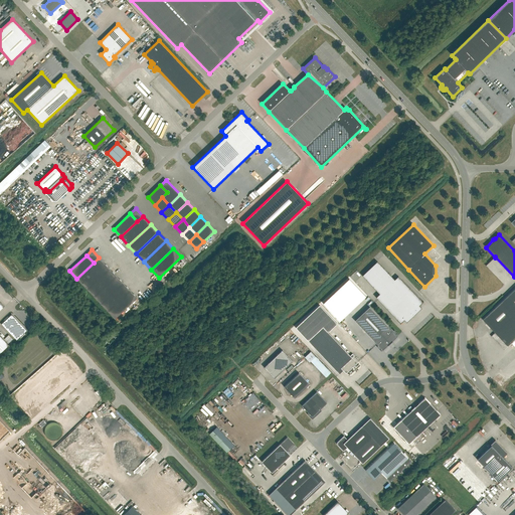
[(99,258),(94,263),(76,279),(84,287),(107,266),(99,258)]
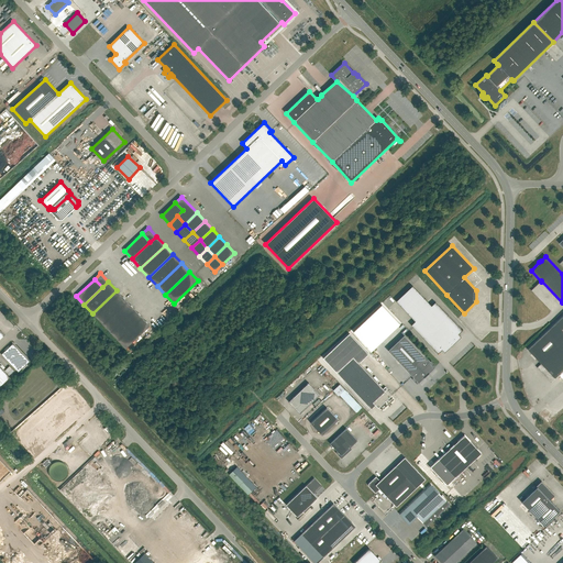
[(438,354),(442,350),(444,353),(461,337),(459,334),(463,330),(462,330),(435,302),(431,306),(412,286),(396,301),(415,321),(411,326),(438,353),(438,354)]
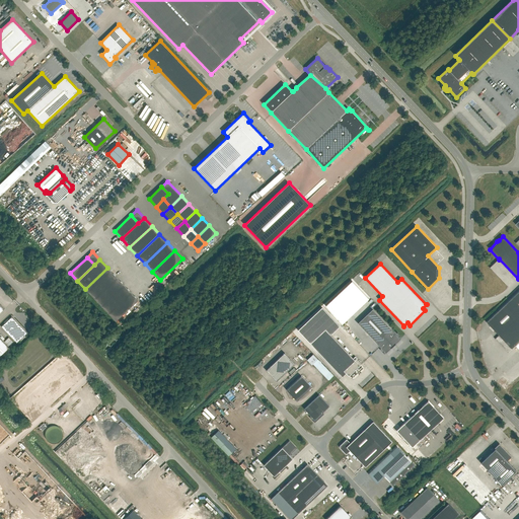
[(92,297),(116,276),(107,268),(85,289),(92,297)]
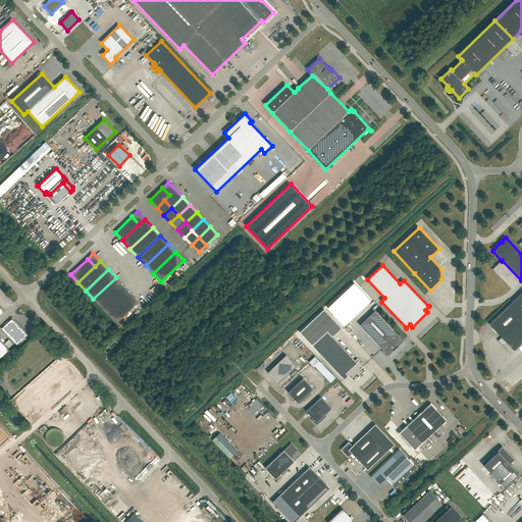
[(101,307),(123,285),(116,277),(93,299),(101,307)]
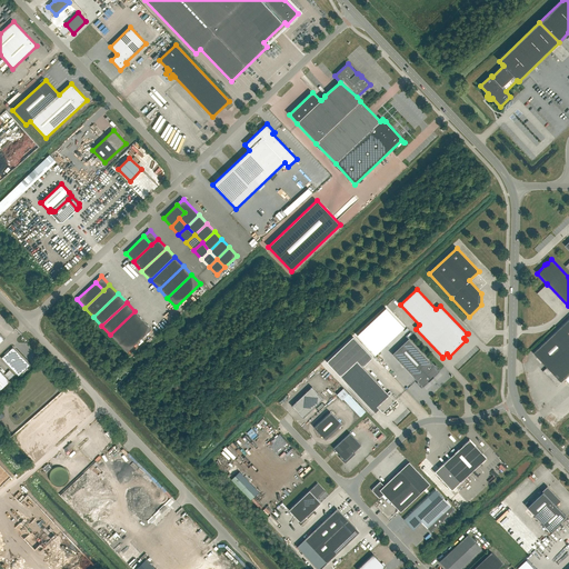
[(119,343),(143,320),(135,311),(110,335),(119,343)]
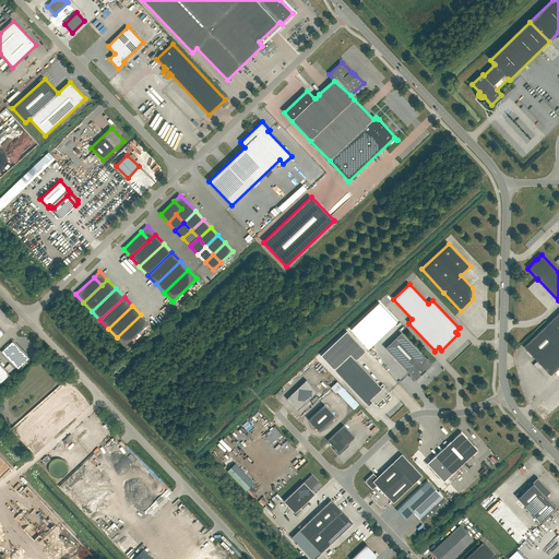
[(558,312),(523,346),(537,361),(533,365),(547,379),(555,371),(558,376),(558,312)]
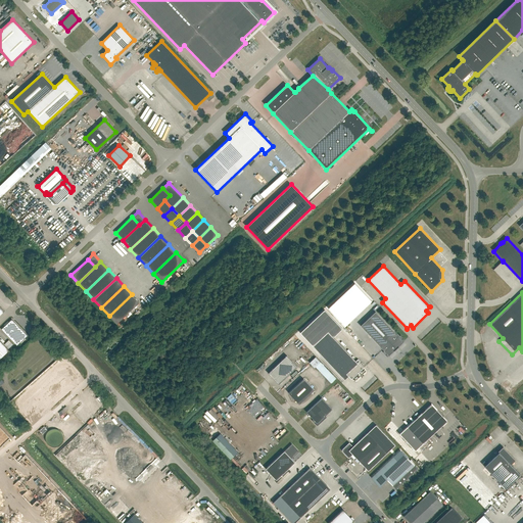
[(116,324),(139,302),(132,294),(109,316),(116,324)]
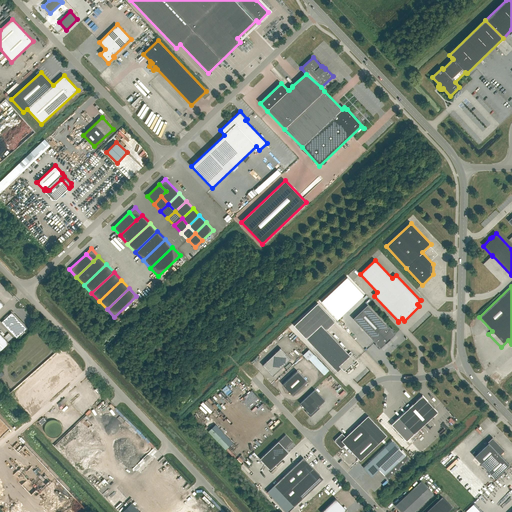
[(318,303),(294,326),(306,339),(337,372),(341,368),(344,371),(356,360),(350,355),(352,353),(350,351),(348,354),(321,325),(330,316),(318,303)]
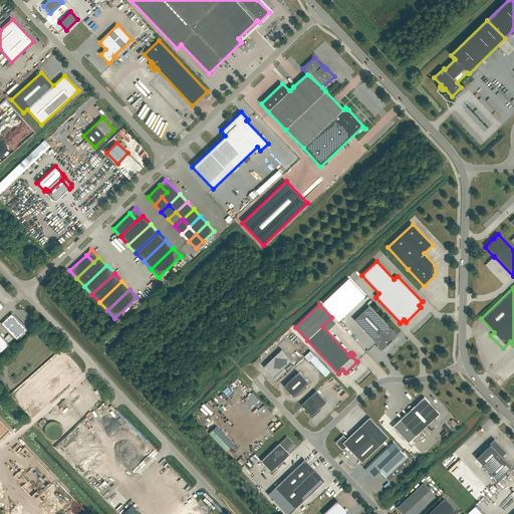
[(389,326),(368,306),(354,320),(381,349),(397,335),(389,326)]
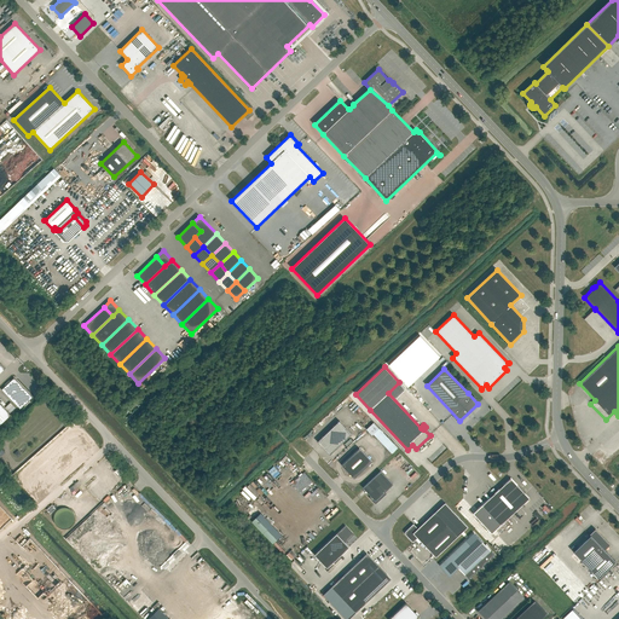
[(28,401),(33,398),(15,379),(10,382),(10,381),(5,385),(6,386),(1,389),(19,409),(24,405),(24,406),(29,401),(28,401)]
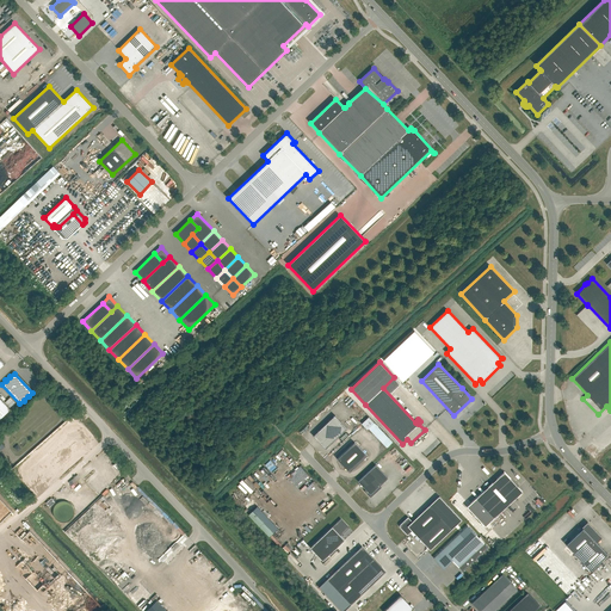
[(0,397),(0,419),(11,409),(0,397)]
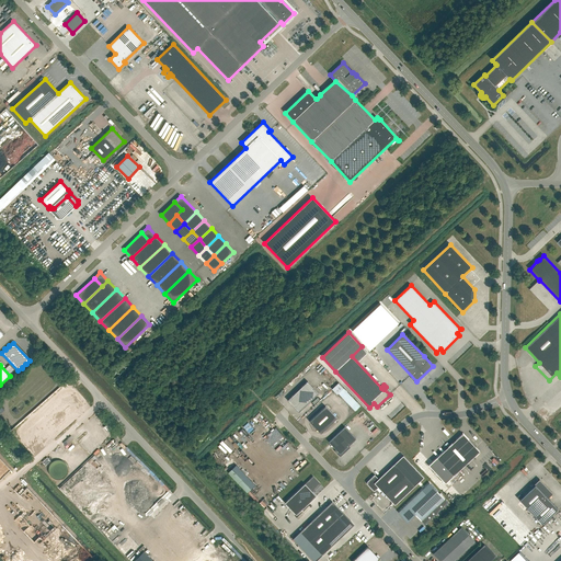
[(308,381),(287,400),(294,407),(299,412),(305,407),(319,393),(308,381)]
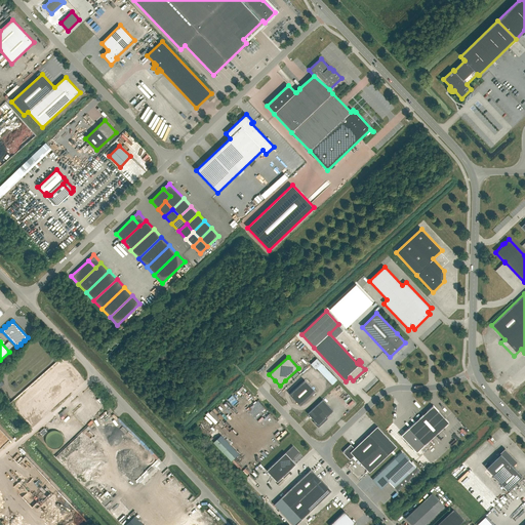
[(315,392),(305,380),(289,394),(300,406),(315,392)]
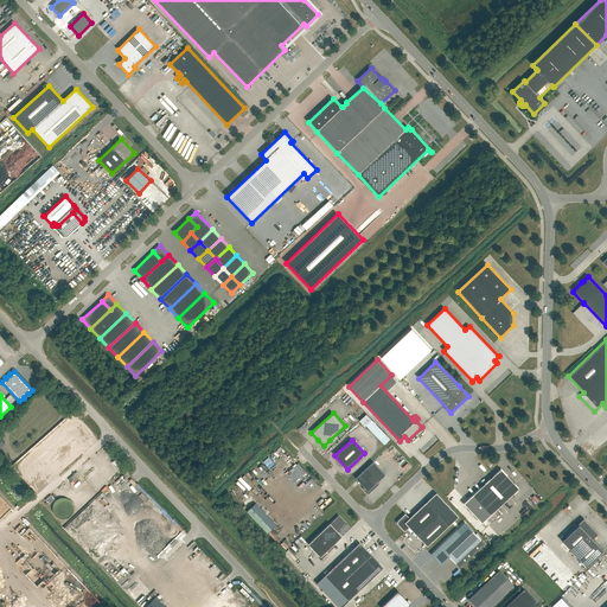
[(356,478),(364,486),(363,487),(363,489),(363,490),(365,492),(368,493),(369,493),(378,484),(377,483),(385,474),(374,461),(356,478)]
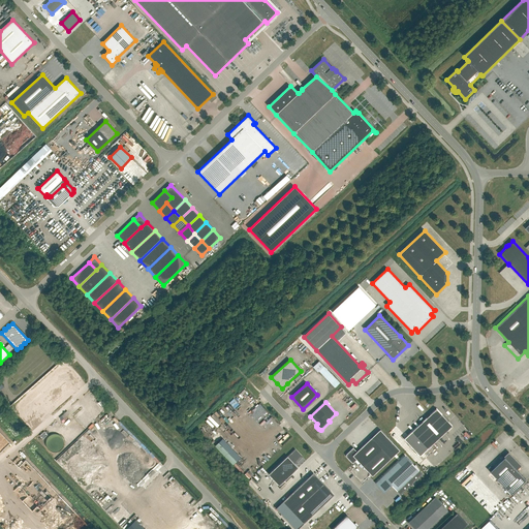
[(412,432),(404,439),(419,456),(428,448),(453,426),(436,409),(412,432)]
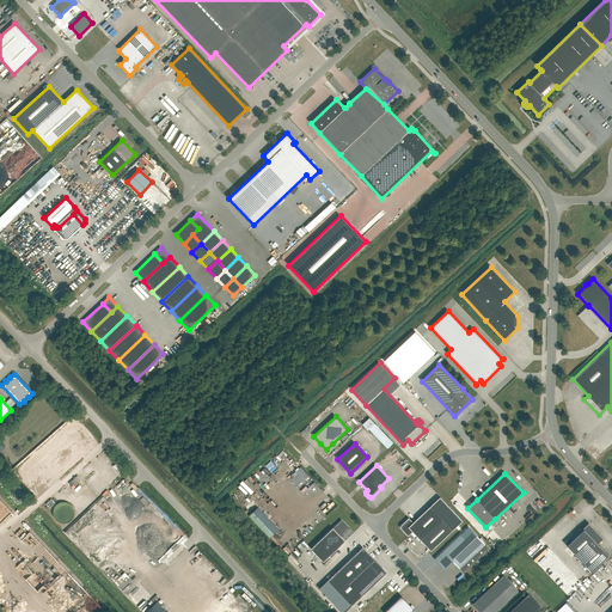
[(78,475),(69,483),(72,485),(80,478),(78,475)]
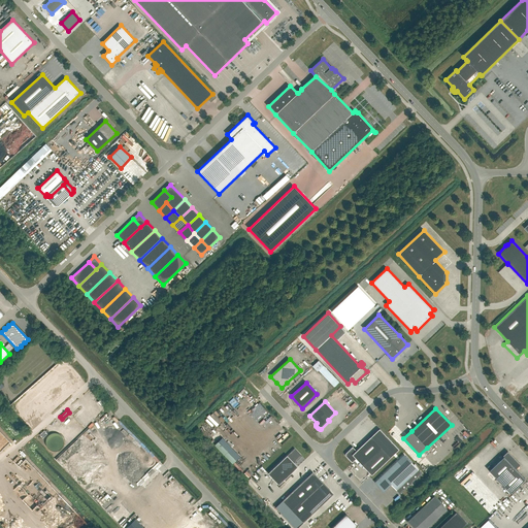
[(363,466),(371,475),(391,457),(399,450),(380,429),(375,433),(371,436),(356,451),(353,447),(347,453),(347,454),(347,456),(345,456),(352,462),(356,459),(363,466)]
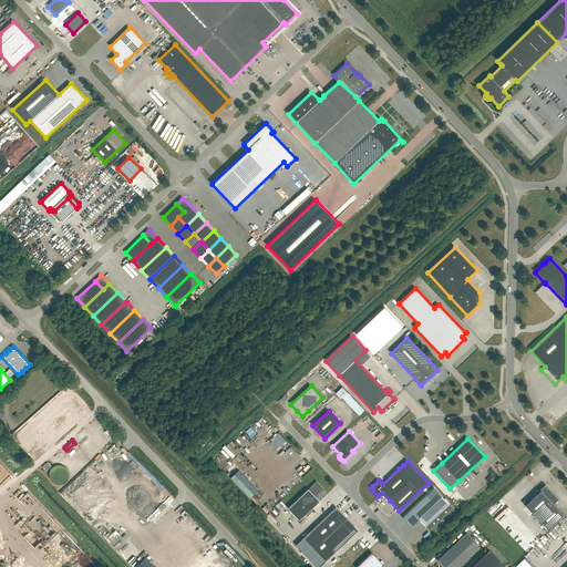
[(299,521),(320,502),(316,497),(325,490),(317,482),(288,508),(299,521)]
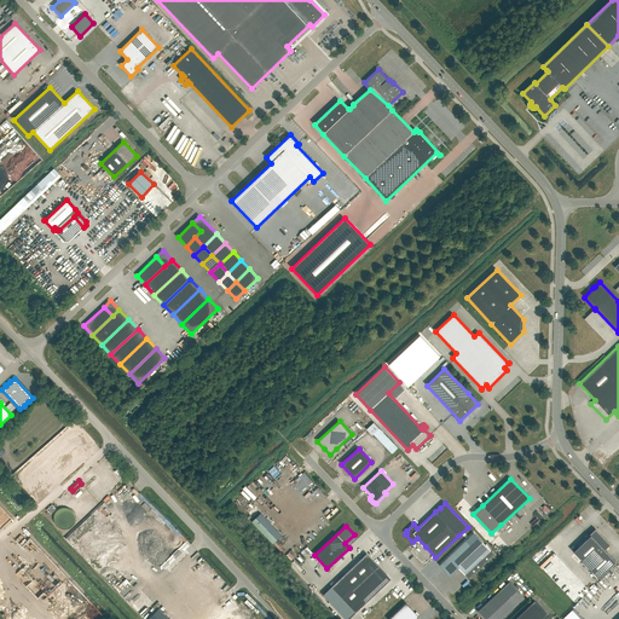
[(605,550),(609,544),(595,528),(590,534),(590,536),(573,551),(599,578),(615,561),(605,550)]
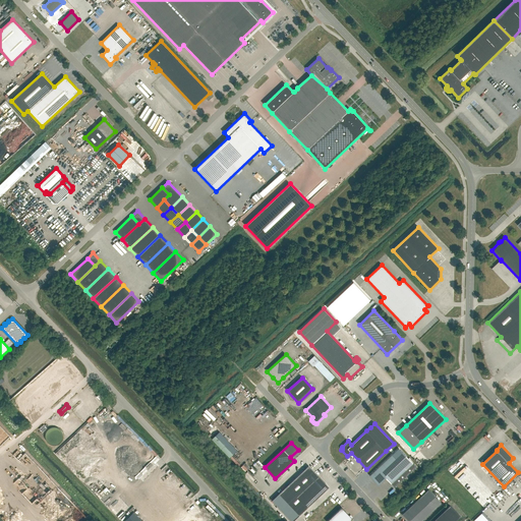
[(392,455),(369,476),(372,479),(373,478),(379,484),(386,478),(391,483),(395,487),(416,467),(399,449),(392,455)]
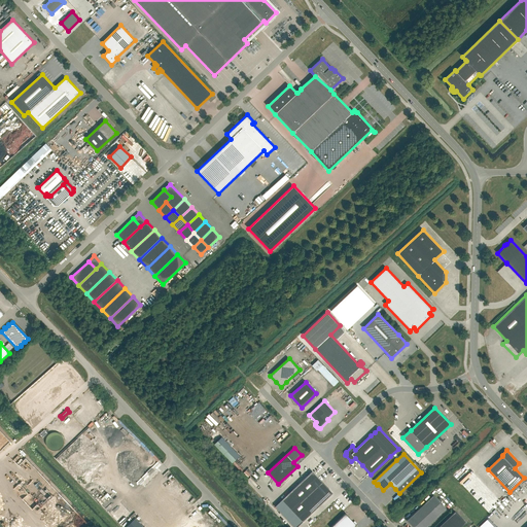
[(310,515),(332,493),(322,482),(312,471),(282,499),(303,521),(310,515)]
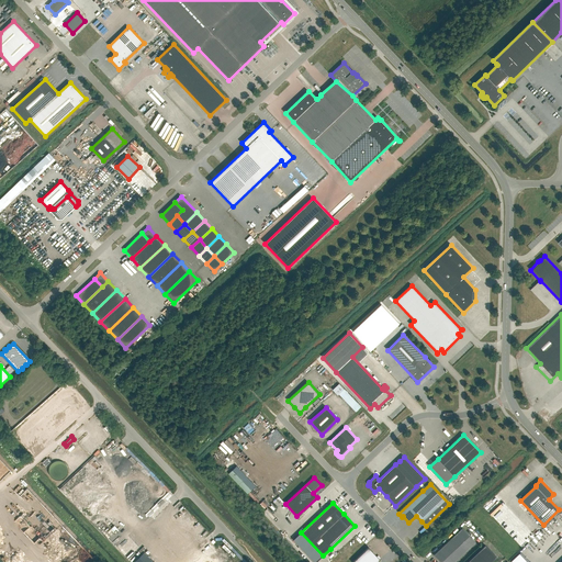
[(454,561),(475,542),(462,528),(442,547),(441,547),(433,554),(439,561),(454,561)]
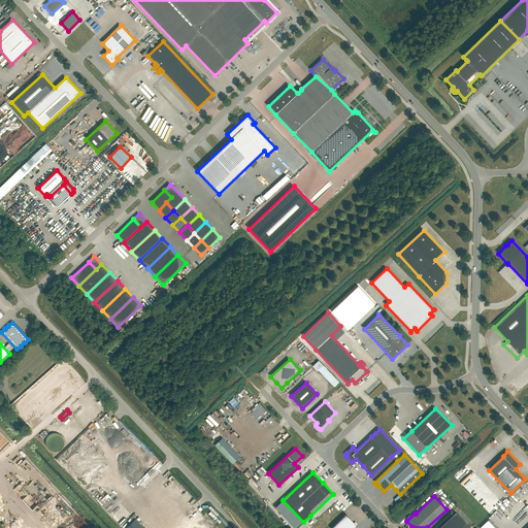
[(438,527),(461,527),(466,524),(456,513),(438,527)]
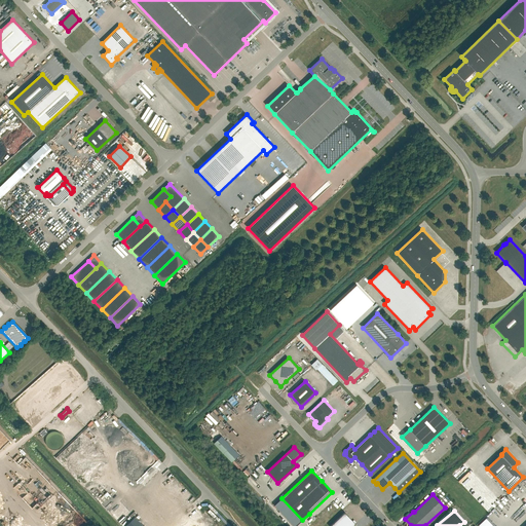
[(345,513),(330,525),(352,525),(355,524),(345,513)]
